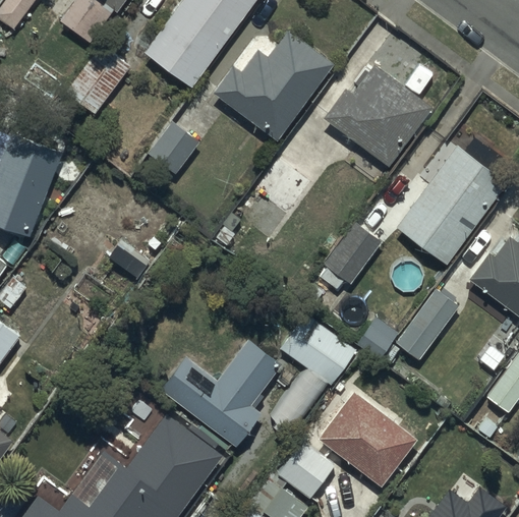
[(3,0),(0,5),(0,21),(14,33),(38,0),(3,0)]
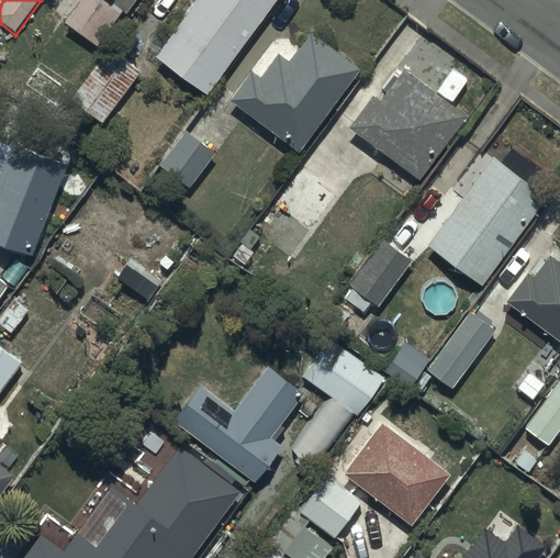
[(79,0),(65,21),(100,47),(134,0),(79,0)]
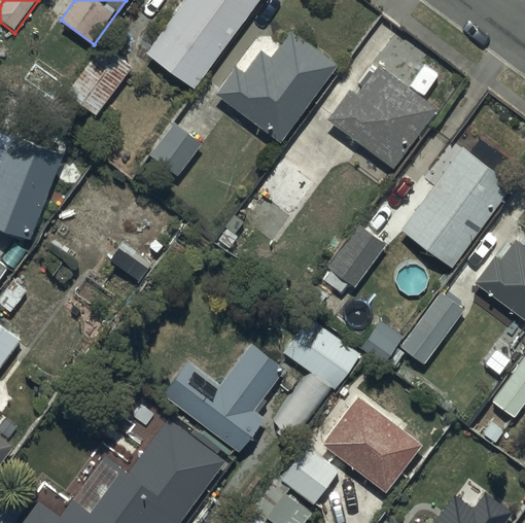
[(184,0),(145,53),(194,90),(258,0),(184,0)]
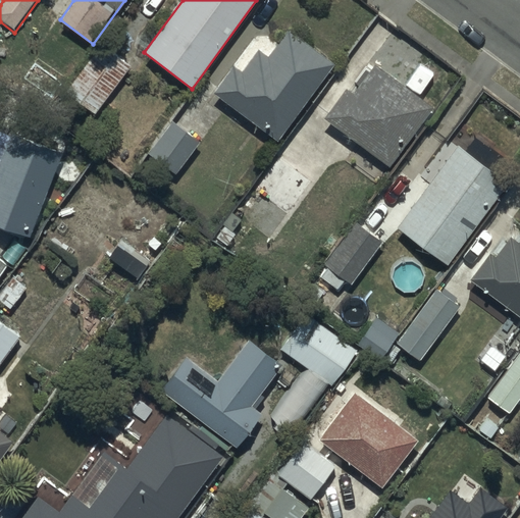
[(234,66),(213,93),(277,142),(334,66),(289,31),(268,57),(258,49),(242,71),(234,66)]
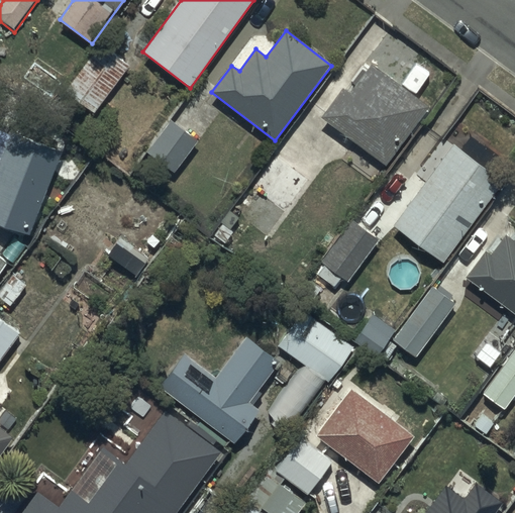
[(101,44),(66,93),(95,114),(130,67),(101,44)]
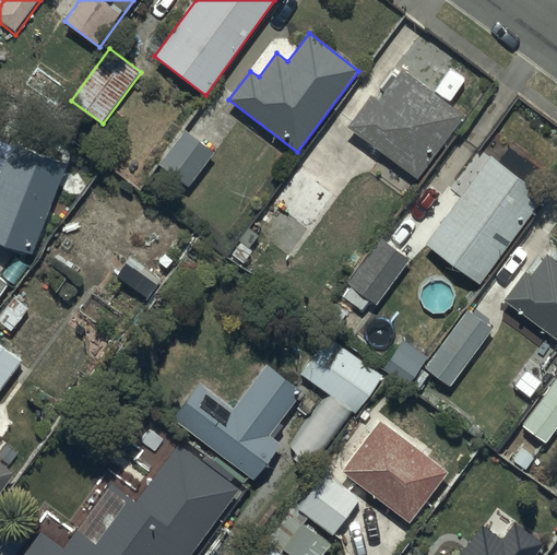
[(370,95),(347,126),(416,178),(463,116),(400,69),(377,99),(370,95)]
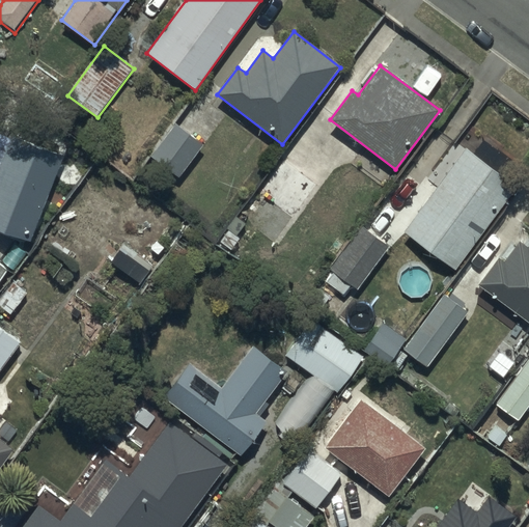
[(175,123),(150,157),(178,178),(203,145),(175,123)]
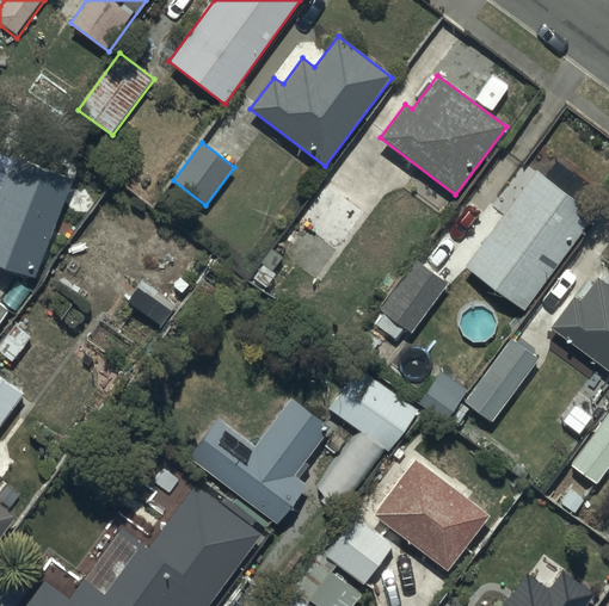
[(14,155),(0,190),(0,263),(34,277),(73,178),(14,155)]
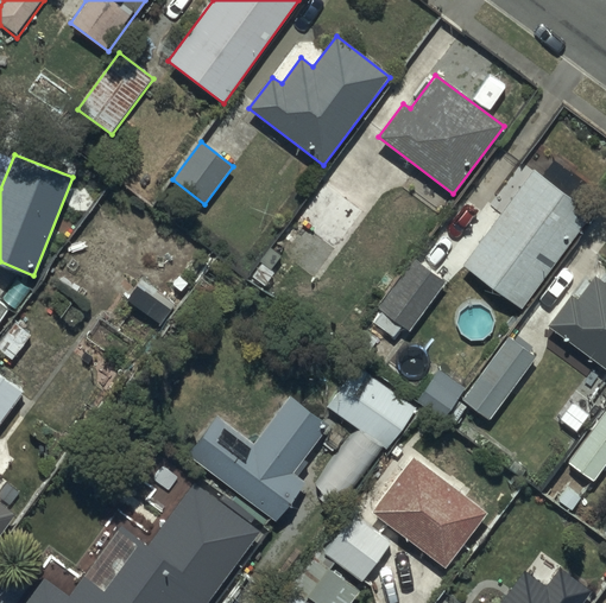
[(532,170),(462,265),(521,309),(592,214),(532,170)]
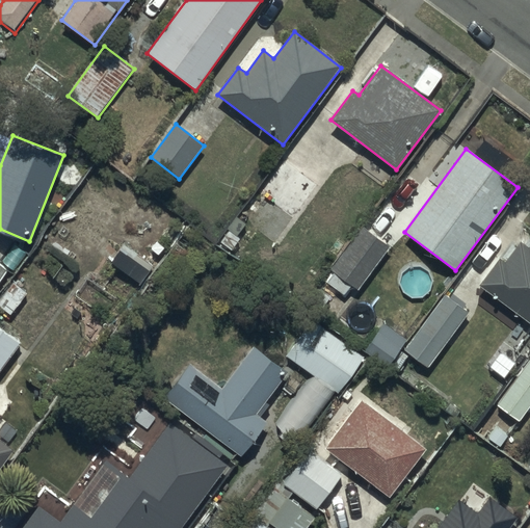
[(284,163),(260,198),(294,221),(319,187),(284,163)]
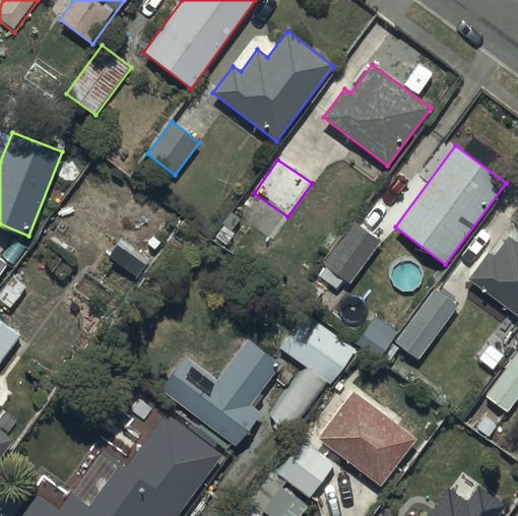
[(327,267),(319,276),(336,289),(343,280),(348,284),(382,242),(354,221),(322,264),(327,267)]
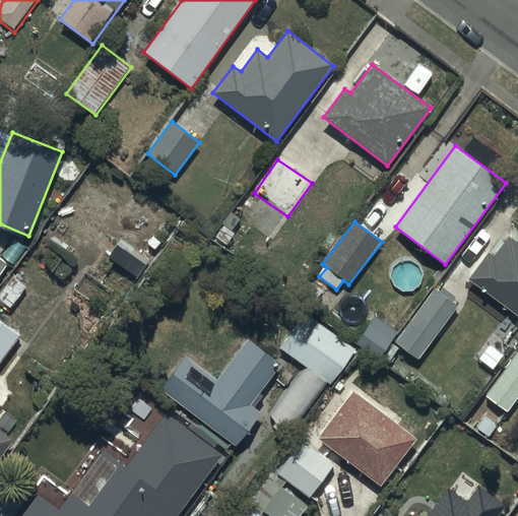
[(488,253),(468,279),(517,316),(517,243),(509,237),(494,257),(488,253)]
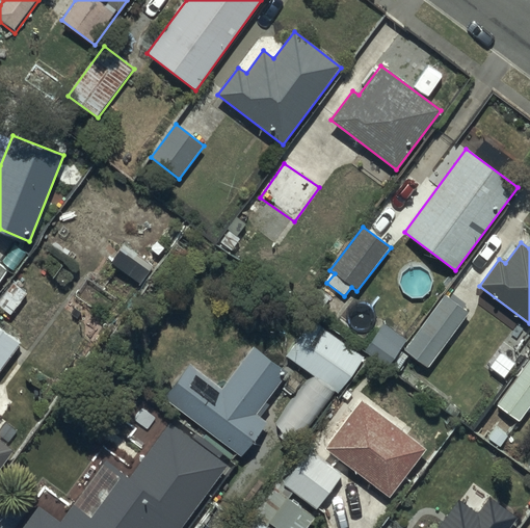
[(444,296),(403,350),(427,368),(468,314),(444,296)]
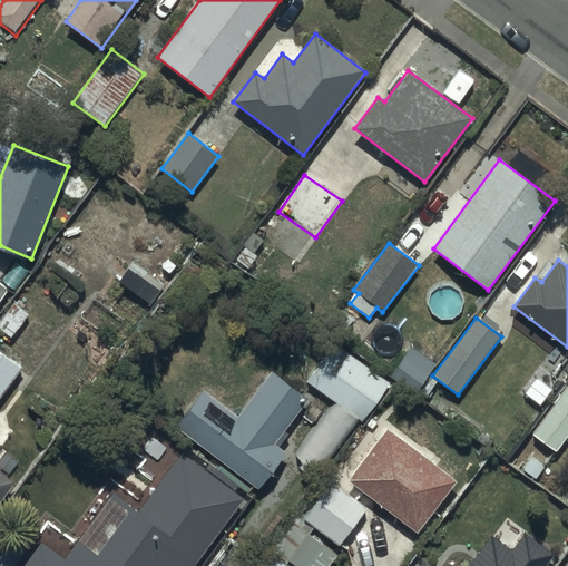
[(334,343),(306,382),(363,423),(391,384),(334,343)]
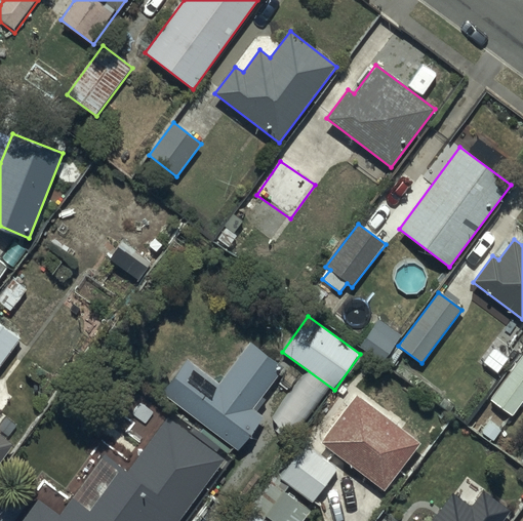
[(378,320),(359,346),(381,363),(401,336),(378,320)]
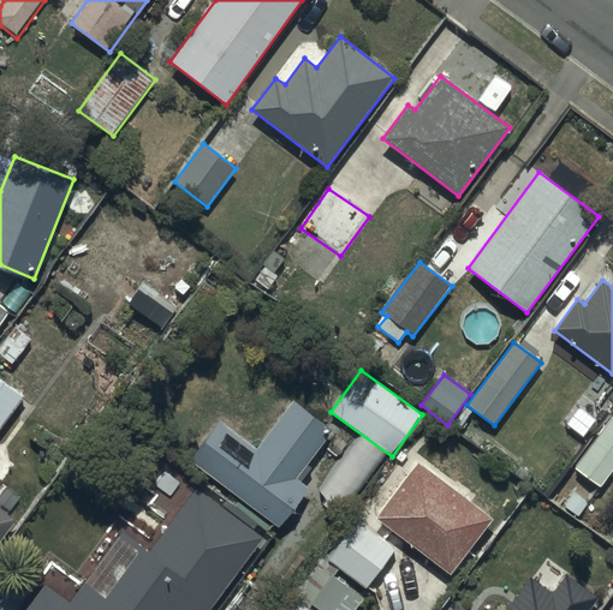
[(0,429),(24,398),(0,378),(0,429)]
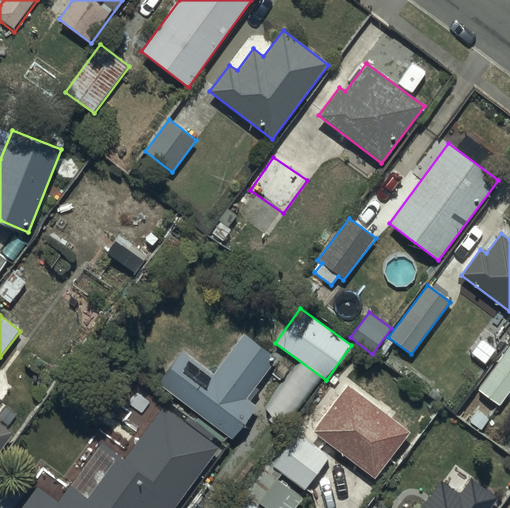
[(213,374),(182,350),(158,382),(231,438),(256,405),(247,399),(276,359),(243,334),(213,374)]
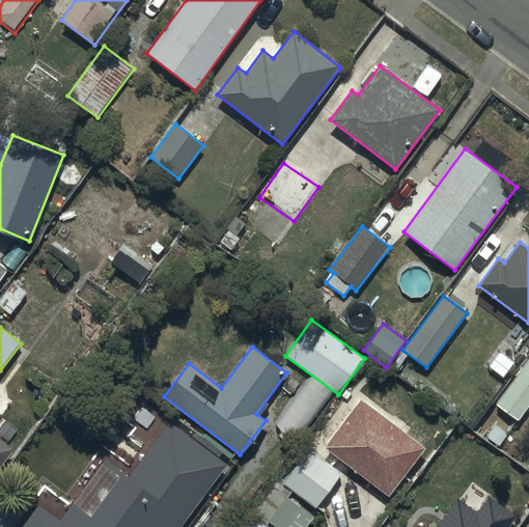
[(528,361),(496,405),(518,422),(528,408),(528,361)]
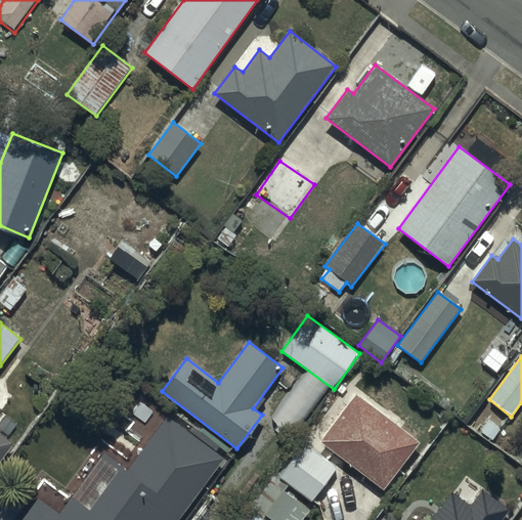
[(356,392),(320,440),(383,490),(421,442),(356,392)]
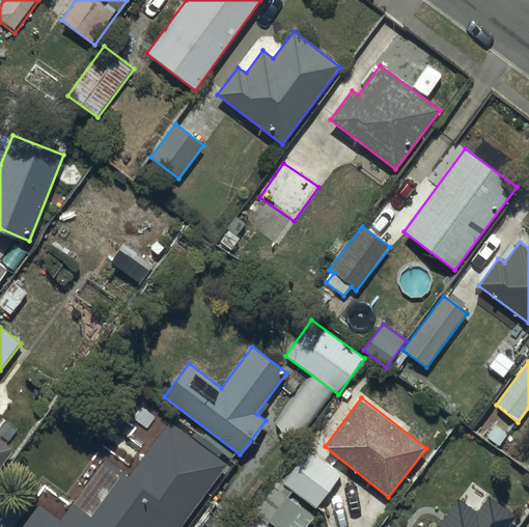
[(185,526),(226,470),(170,430),(132,484),(105,466),(62,526),(36,507),(22,526),(185,526)]
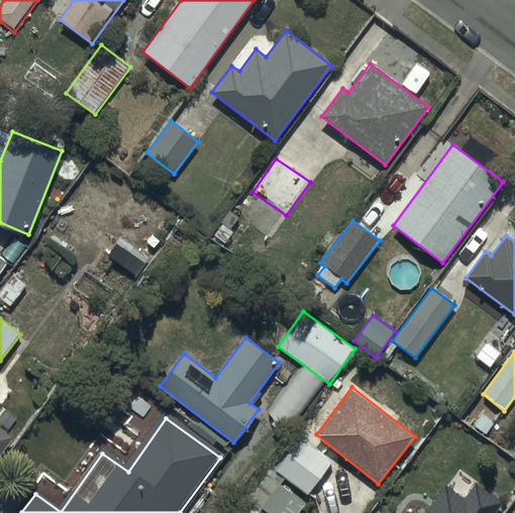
[(0,452),(12,436),(0,427),(0,452)]
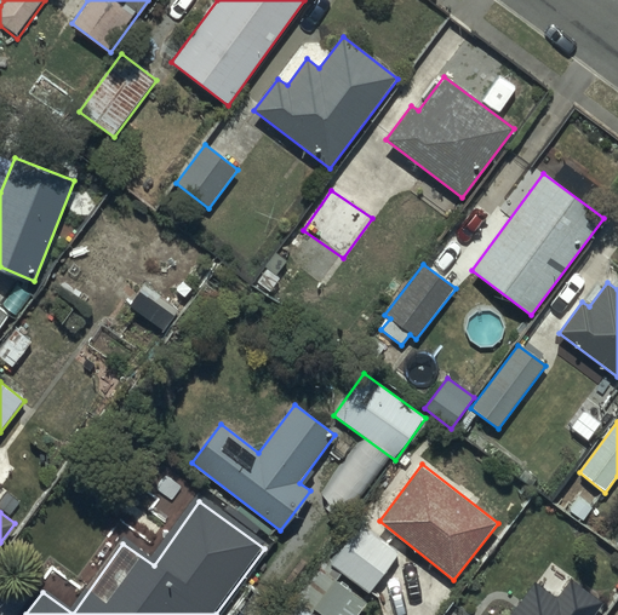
[(361,526),(331,564),(368,593),(399,555),(361,526)]
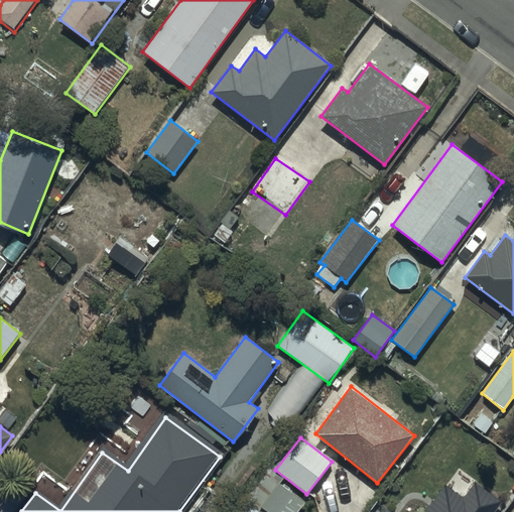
[(272,472),(239,511),(260,511),(262,508),(266,511),(297,511),(305,502),(280,483),(282,480),(272,472)]
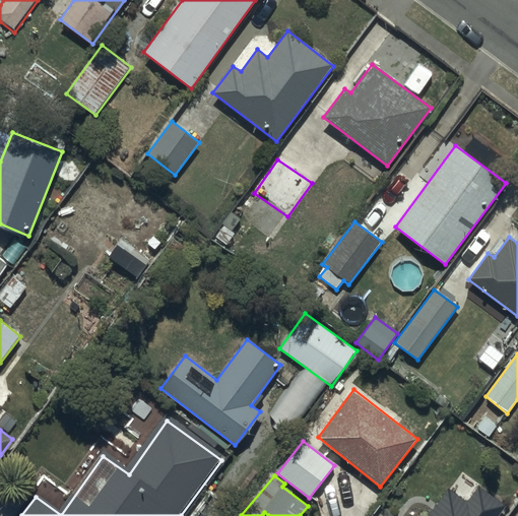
[(501,515),(506,509),(480,491),(470,505),(450,491),(432,515),(501,515)]
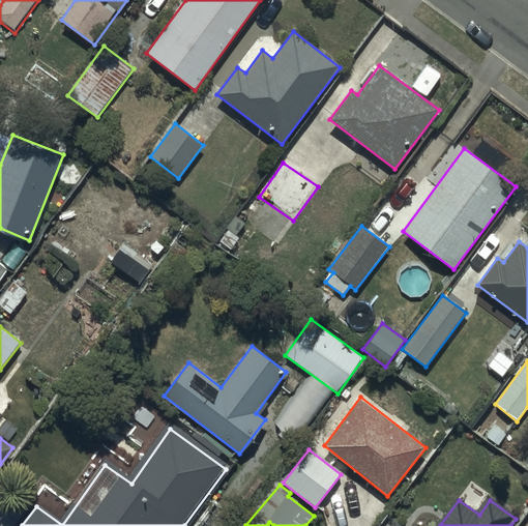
[(215,503),(197,525),(231,525),(236,519),(215,503)]
